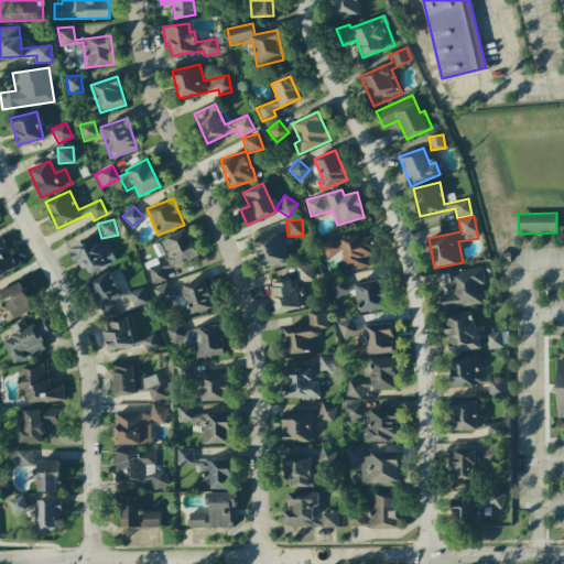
[(198,258),(187,229),(160,240),(167,262),(147,271),(152,284),(166,279),(164,271),(198,258)]
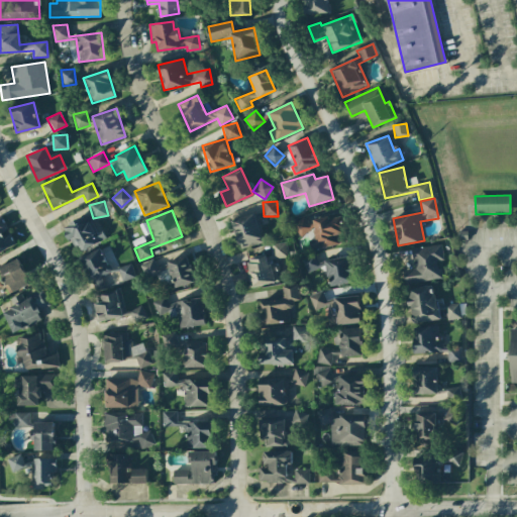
[(231,220),(239,249),(263,242),(254,214),(231,220)]
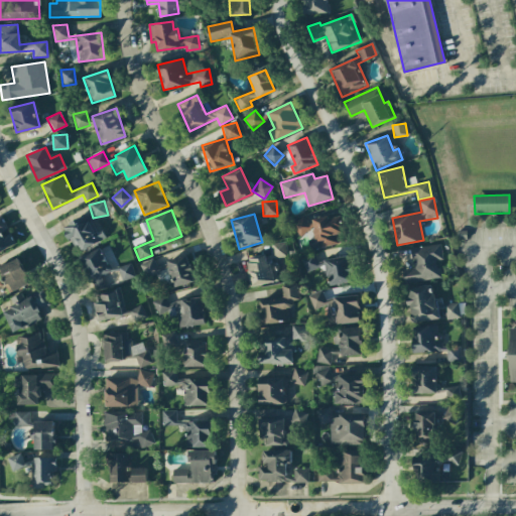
[(0,252),(15,245),(9,232),(1,215),(0,216),(0,252)]
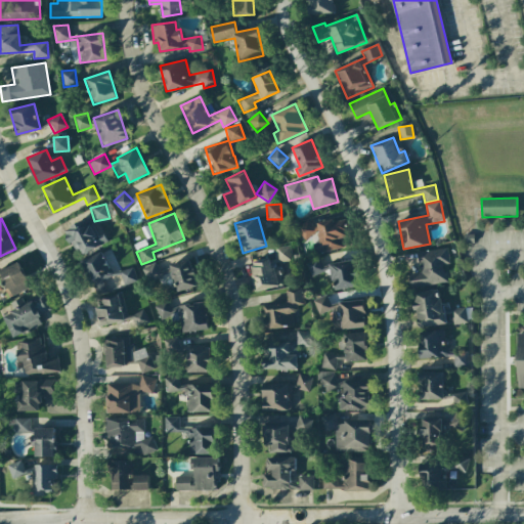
[(305,241),(317,230),(308,218),(296,228),(305,241)]
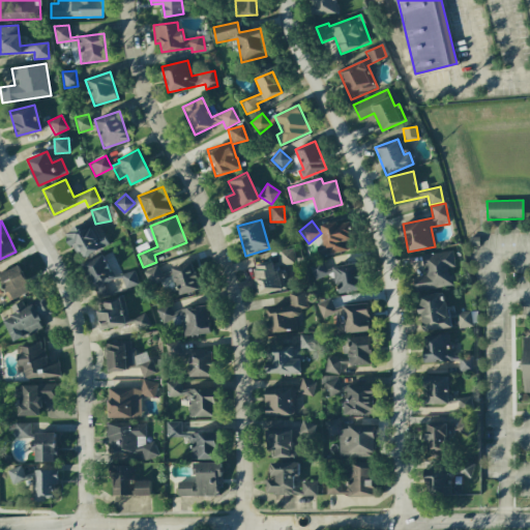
[(347,251),(345,241),(352,239),(348,221),(320,226),(324,245),(317,246),(318,256),(347,251)]
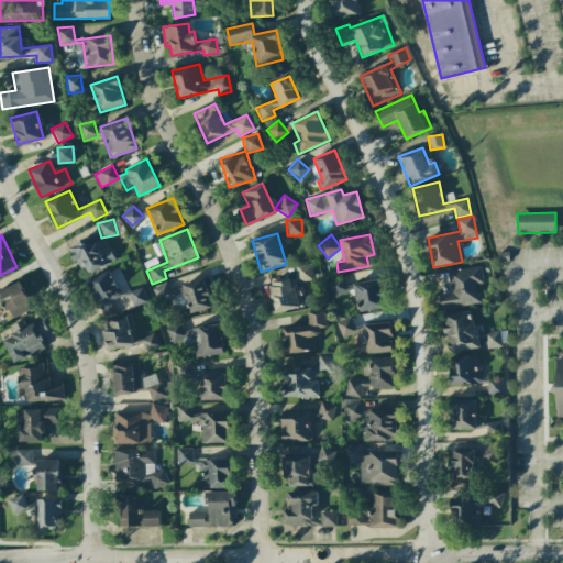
[(116,261),(111,252),(105,255),(94,235),(69,247),(84,276),(116,261)]
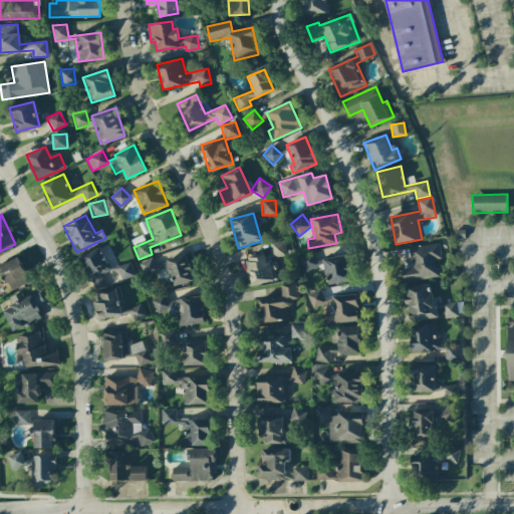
[(286,257),(285,241),(270,242),(271,258),(286,257)]
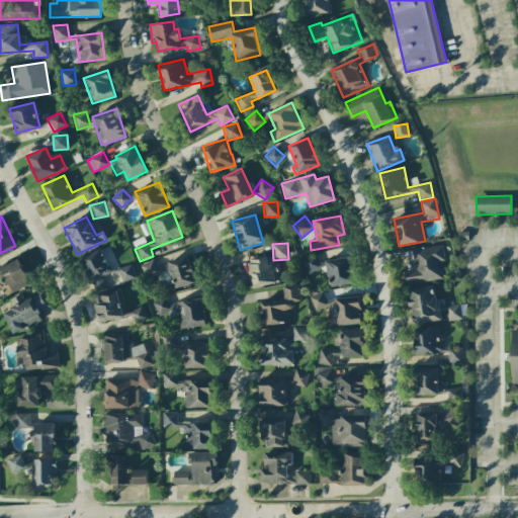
[(413,249),(416,268),(404,270),(406,284),(442,278),(440,262),(445,261),(442,245),(413,249)]
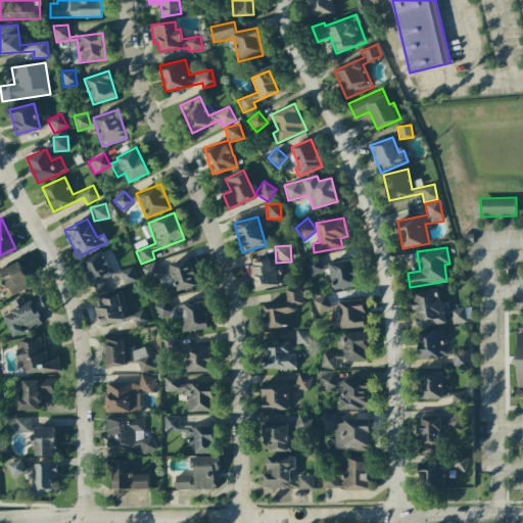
[(106,292),(102,280),(120,274),(124,285),(136,281),(130,265),(110,272),(103,251),(82,259),(94,296),(106,292)]
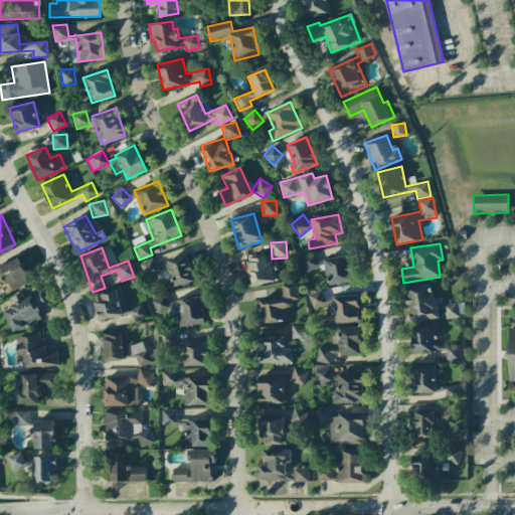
[(266,252),(246,254),(249,285),(277,283),(276,263),(267,264),(266,252)]
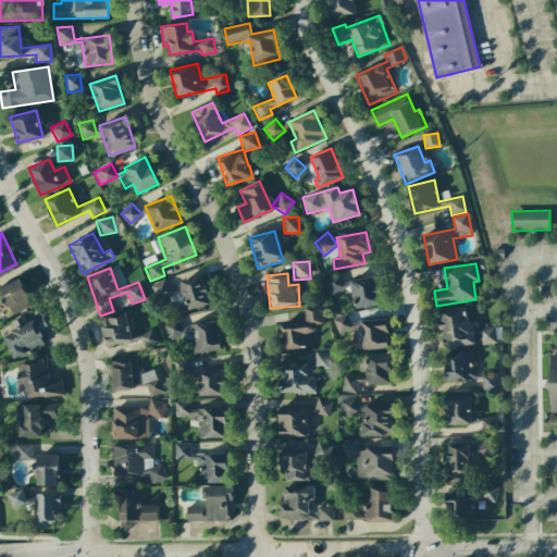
[(189,310),(211,304),(202,275),(169,286),(166,280),(152,284),(157,299),(183,291),(189,310)]
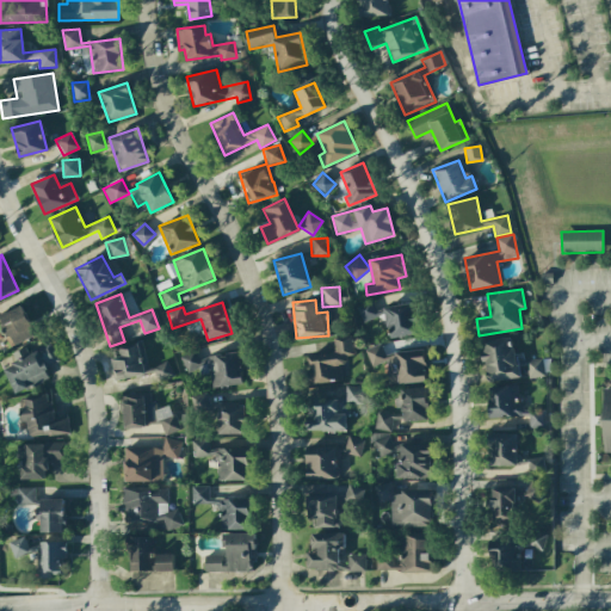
[(414,303),(374,309),(374,302),(358,304),(360,320),(387,316),(389,338),(419,334),(414,303)]
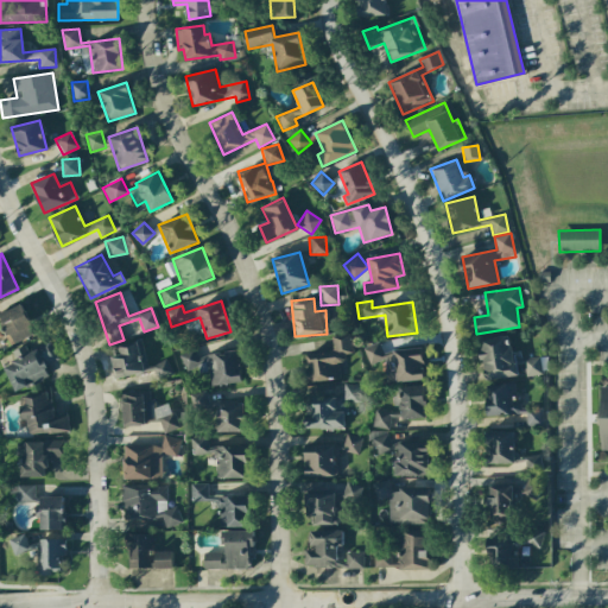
[(8,346),(36,334),(23,304),(0,314),(0,333),(2,333),(8,346)]
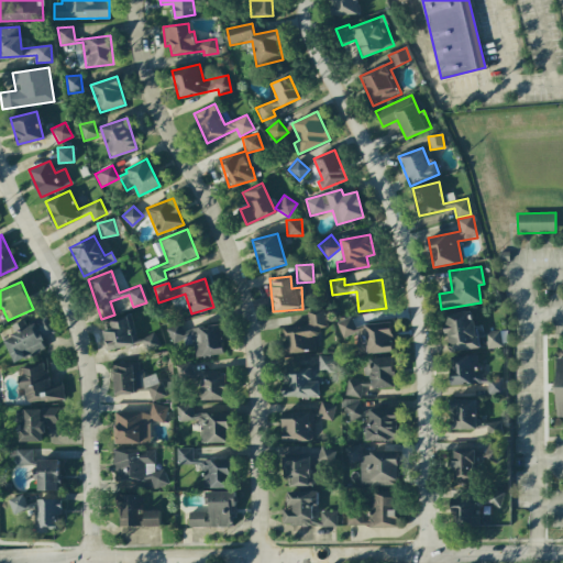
[(284,328),(286,342),(283,342),(284,354),(315,351),(313,335),(320,334),(319,328),(327,327),(324,309),(308,311),(310,324),(284,328)]
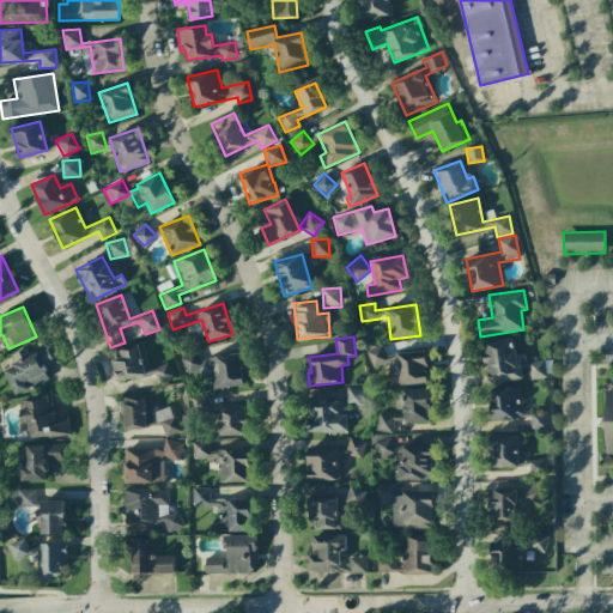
[(520,380),(516,339),(485,341),(487,382),(520,380)]
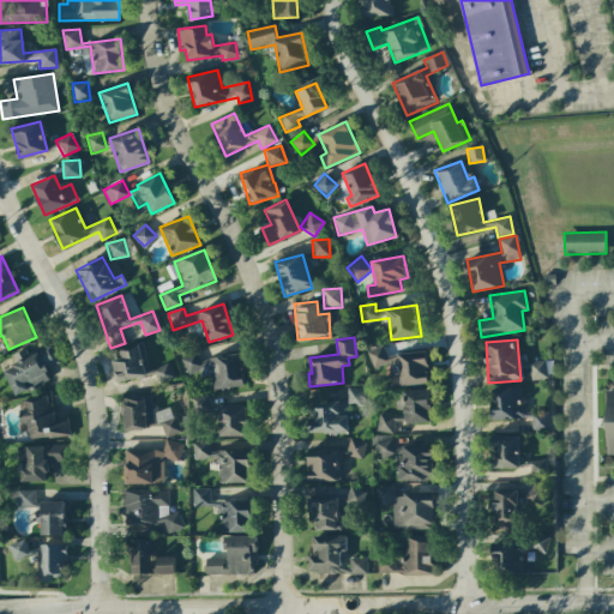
[(59,363),(50,344),(28,354),(25,350),(1,360),(16,396),(49,381),(46,369),(59,363)]
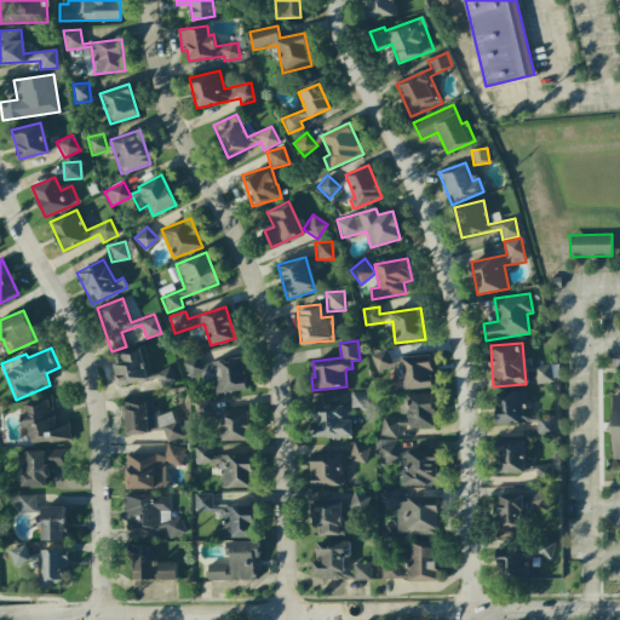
[(113,356),(118,386),(147,382),(141,350),(113,356)]
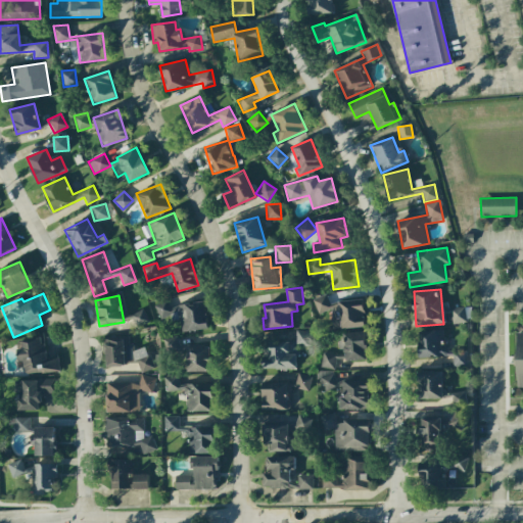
[(366,327),(364,300),(328,302),(328,296),(315,297),(316,313),(331,312),(332,329),(366,327)]
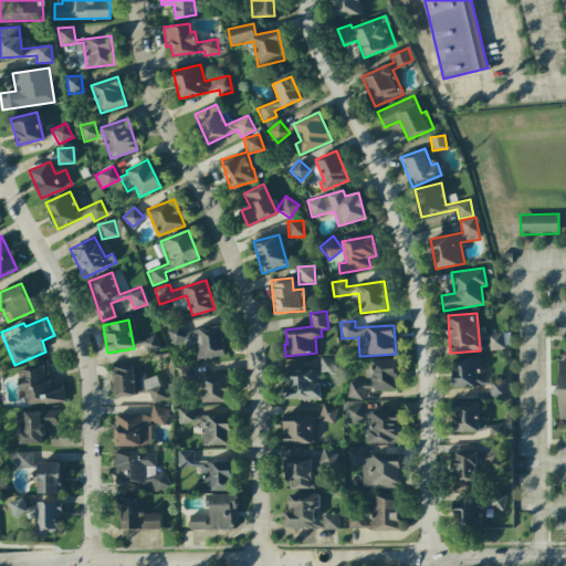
[(221,326),(182,331),(182,326),(169,327),(171,348),(195,345),(196,359),(224,356),(221,326)]
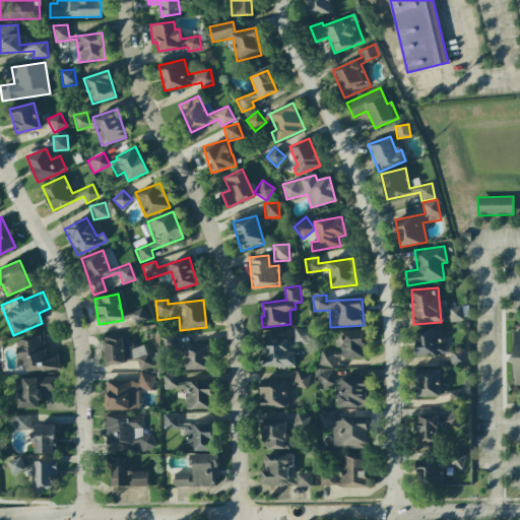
[(448,306),(449,322),(463,321),(462,305),(448,306)]
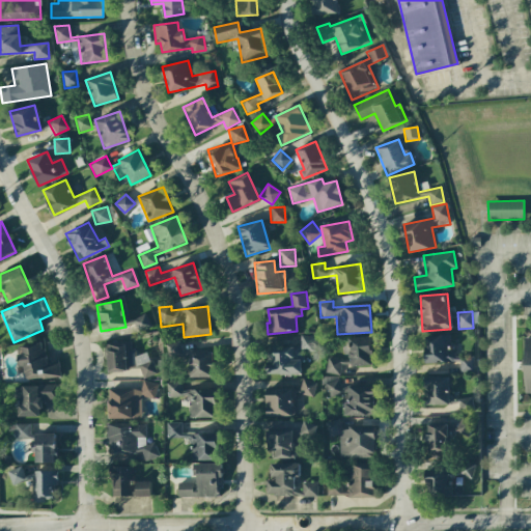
[(140,334),(152,327),(145,313),(133,320),(140,334)]
